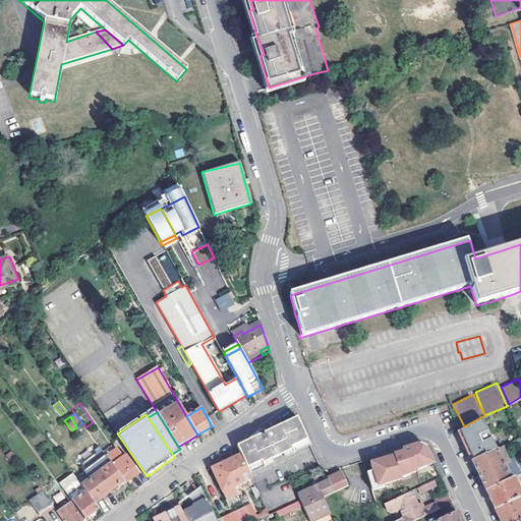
[(261,436),(237,446),(241,455),(248,471),(273,459),(284,454),(308,442),(304,433),(297,417),(265,433),(265,435),(264,436),(262,437),(261,436)]
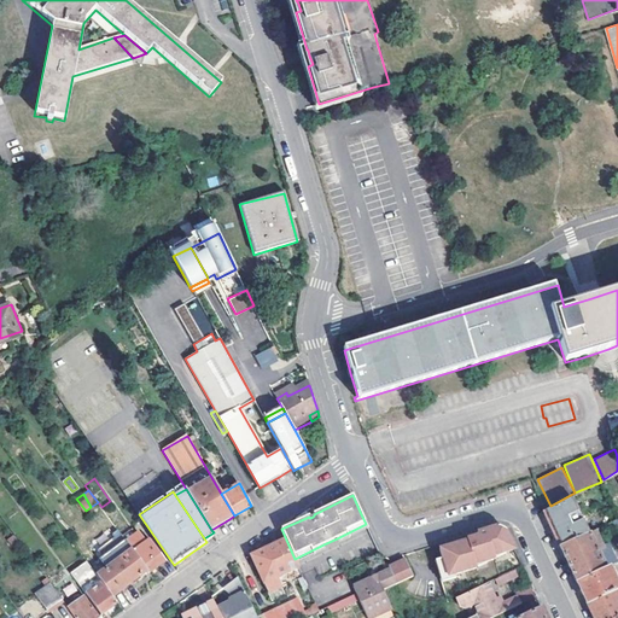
[(559,543),(560,548),(589,534),(572,499),(544,512),(559,543)]
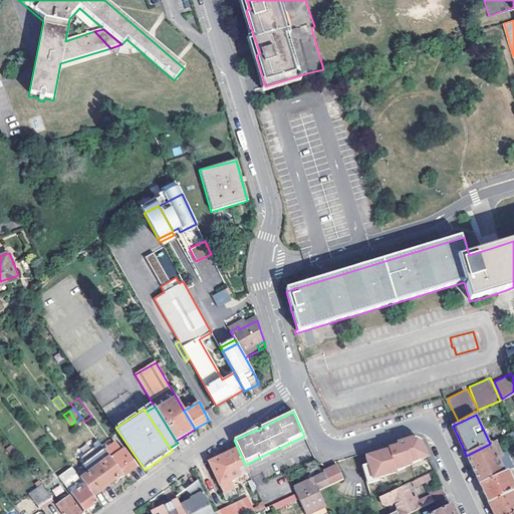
[(496,456),(502,454),(498,447),(513,439),(513,433),(490,444),(496,456)]
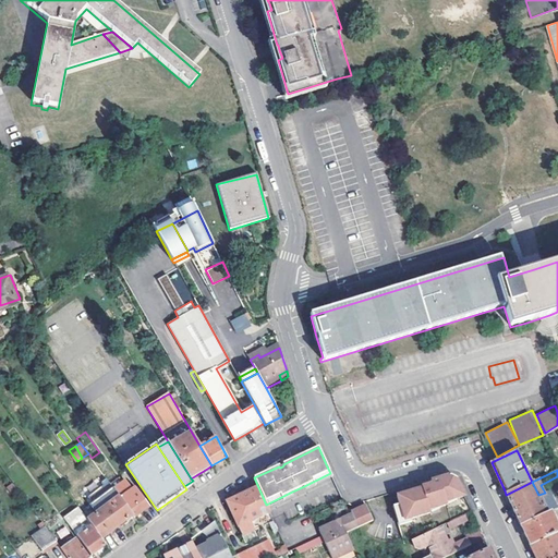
[(330,473),(304,486),(306,489),(332,477),(330,473)]
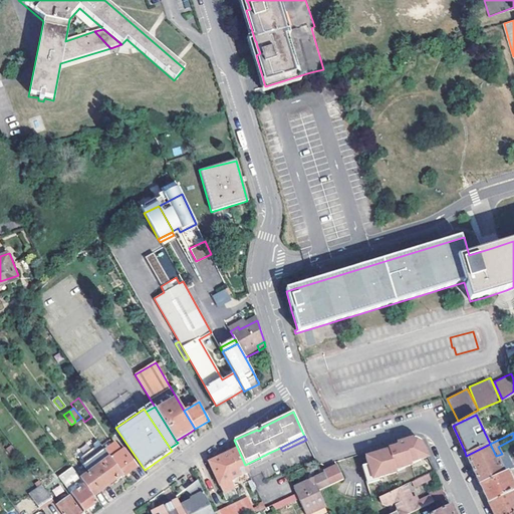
[(411,462),(429,457),(421,441),(415,438),(396,444),(397,447),(394,448),(364,458),(367,465),(372,483),(397,476),(396,471),(412,466),(411,462)]
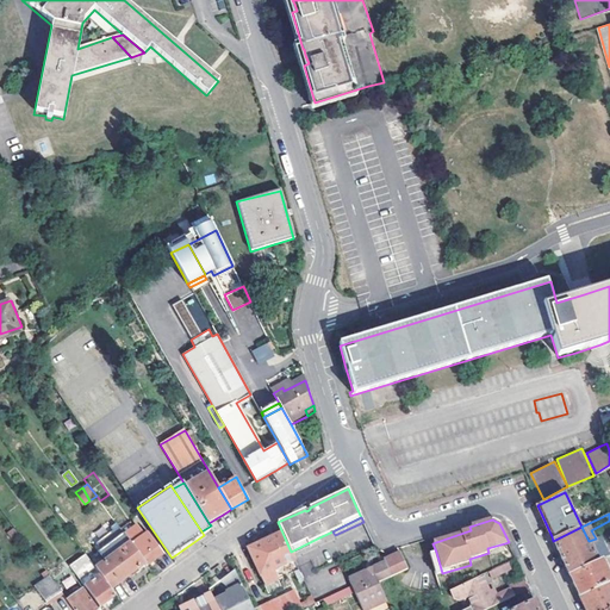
[(138,523),(136,526),(143,536),(147,534),(138,523)]
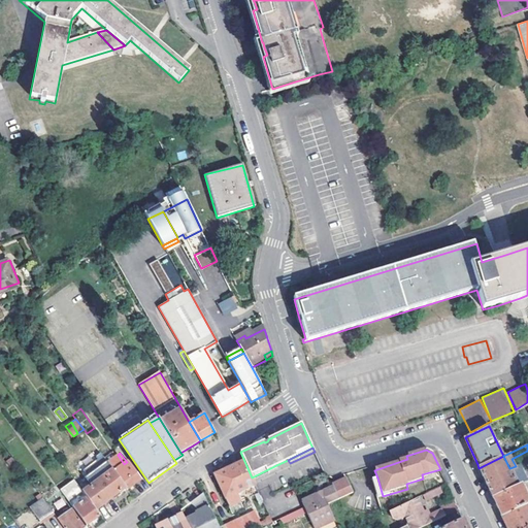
[(129,461),(127,462),(124,464),(118,455),(109,460),(110,462),(108,463),(113,469),(126,487),(127,489),(141,479),(129,461)]
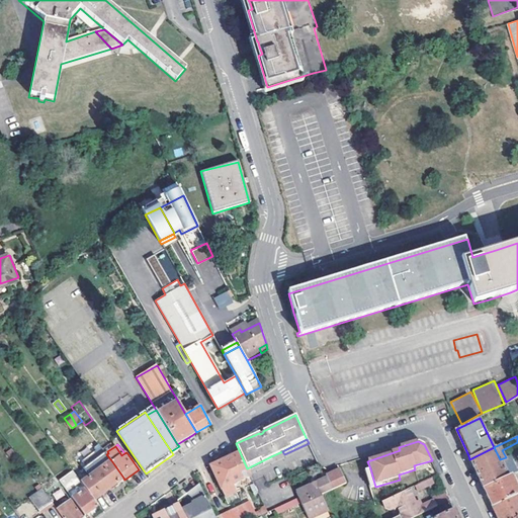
[(482,485),(484,488),(511,476),(517,472),(510,455),(506,457),(500,459),(494,447),(469,459),(482,485)]
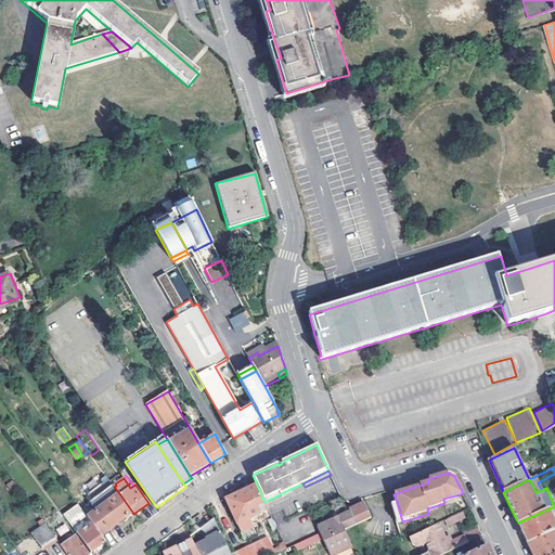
[(226,500),(242,532),(253,527),(249,519),(269,510),(256,485),(231,498),(226,500)]
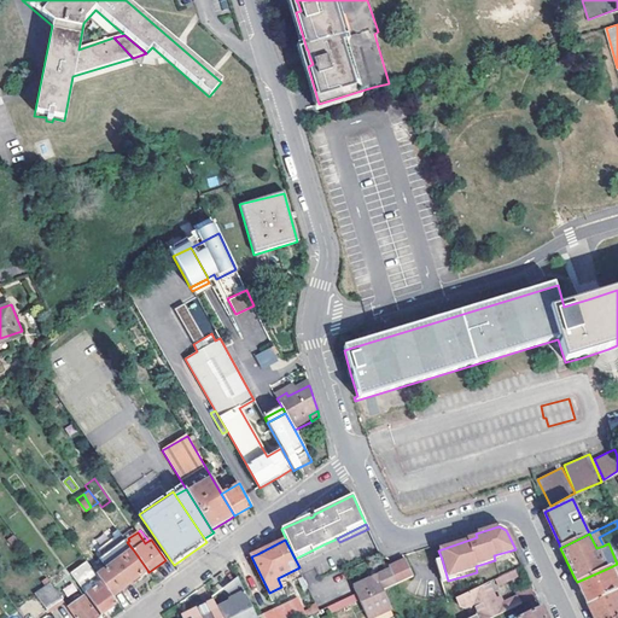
[(127,542),(111,555),(115,561),(133,549),(127,542)]
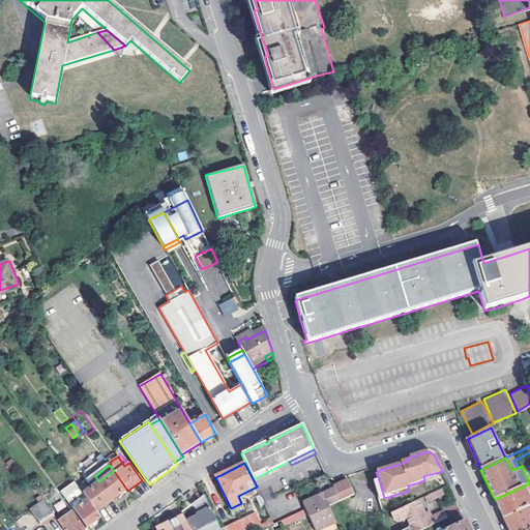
[(277,467),(253,479),(255,482),(280,471),(277,467)]
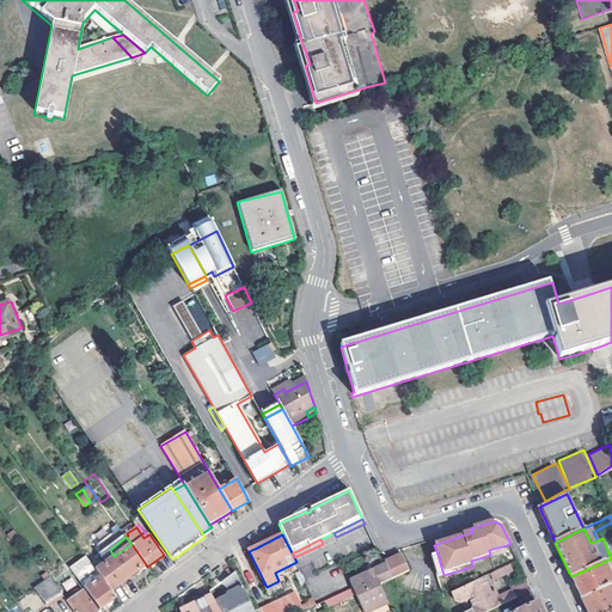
[(98,574),(110,589),(146,564),(132,544),(114,556),(98,568),(101,573),(98,574)]
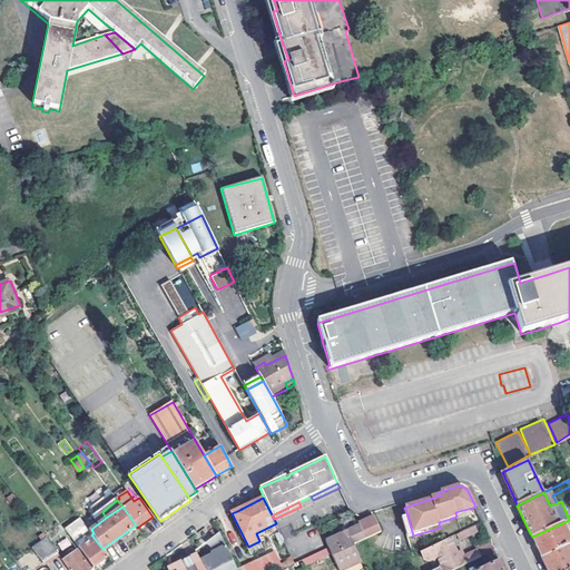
[(331,552),(338,569),(346,569),(362,563),(354,546),(381,532),(372,514),(356,521),(357,523),(325,539),(328,548),(331,552)]
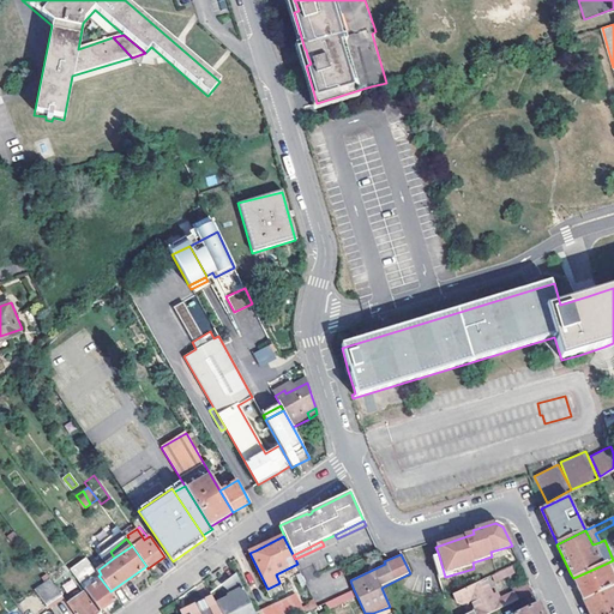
[(432,558),(438,579),(445,577),(439,555),(432,558)]
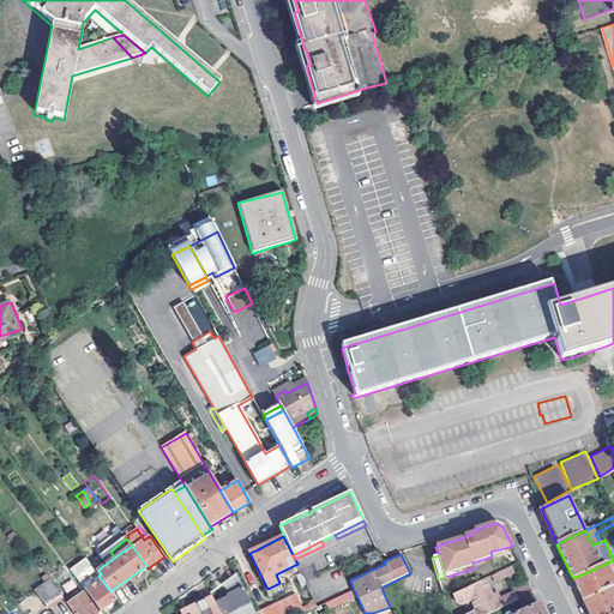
[(613,582),(606,564),(573,578),(578,589),(583,600),(613,585),(613,582)]
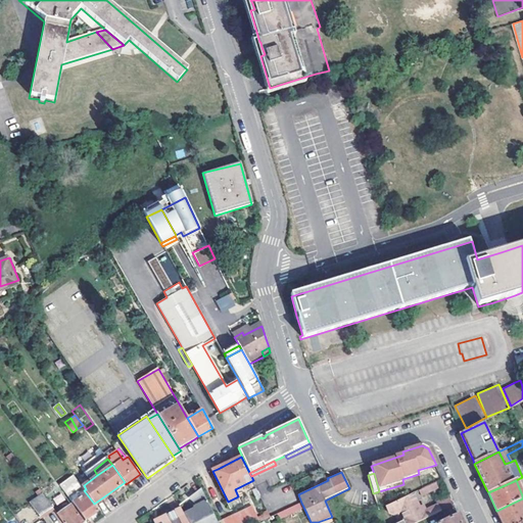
[(429,485),(432,490),(439,487),(437,481),(429,485)]
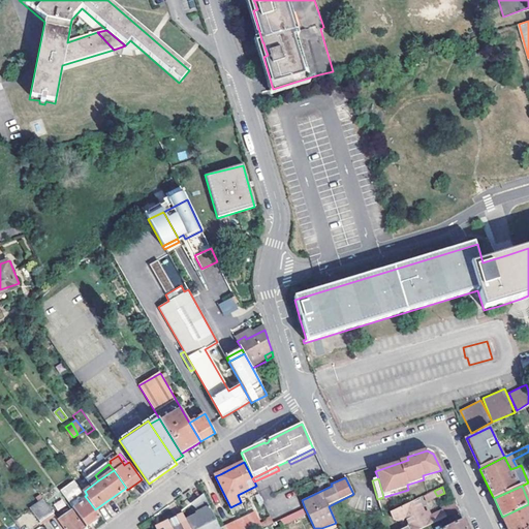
[(422,497),(424,503),(437,496),(434,491),(422,497)]
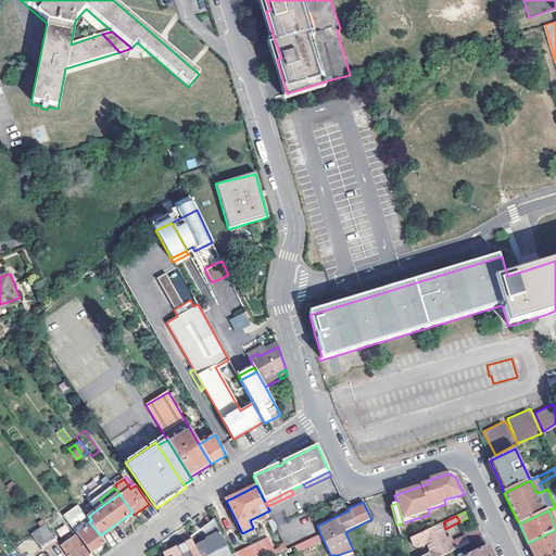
[(199,555),(230,555),(214,520),(199,527),(210,539),(194,545),(199,555)]
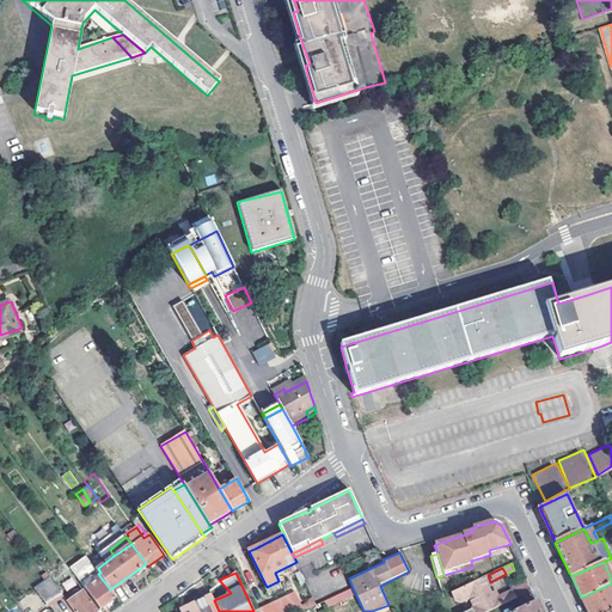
[(86,588),(101,609),(116,598),(110,589),(98,574),(95,576),(98,579),(86,588)]
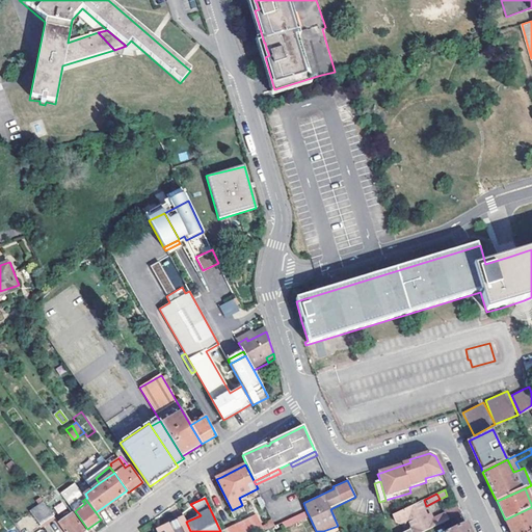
[(64,509),(59,501),(48,509),(59,525),(67,519),(61,511),(64,509)]
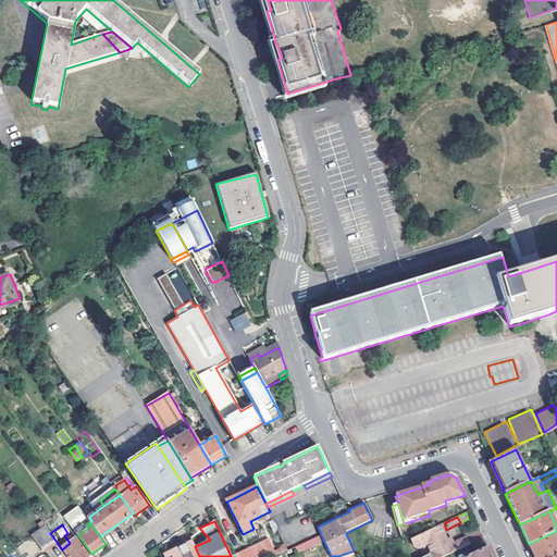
[(440,525),(411,539),(415,547),(419,549),(428,545),(432,553),(430,555),(431,556),(443,556),(469,545),(466,537),(454,544),(448,546),(446,540),(440,525)]
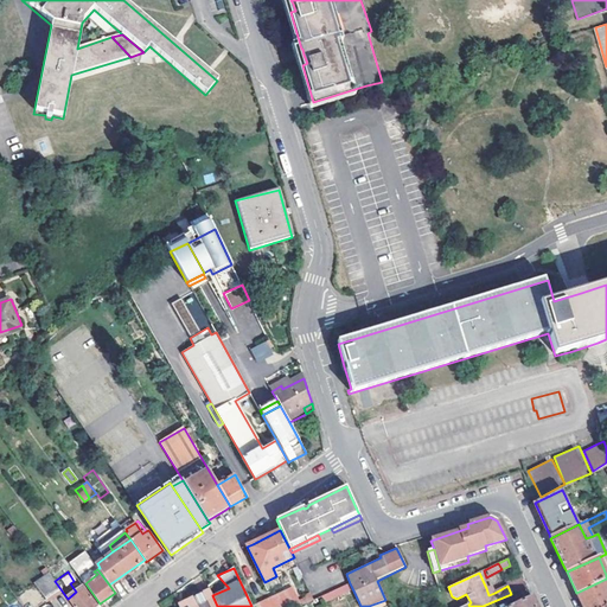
[(34,585),(45,599),(59,589),(49,574),(34,585)]
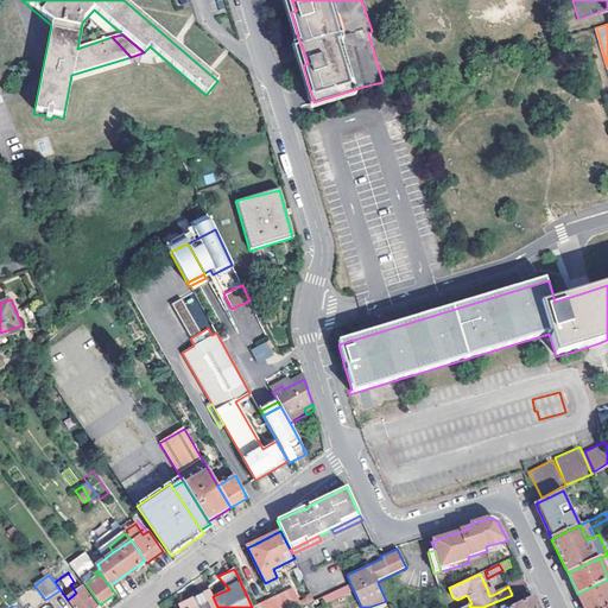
[(523,576),(507,583),(508,587),(512,595),(527,588),(527,586),(523,576)]
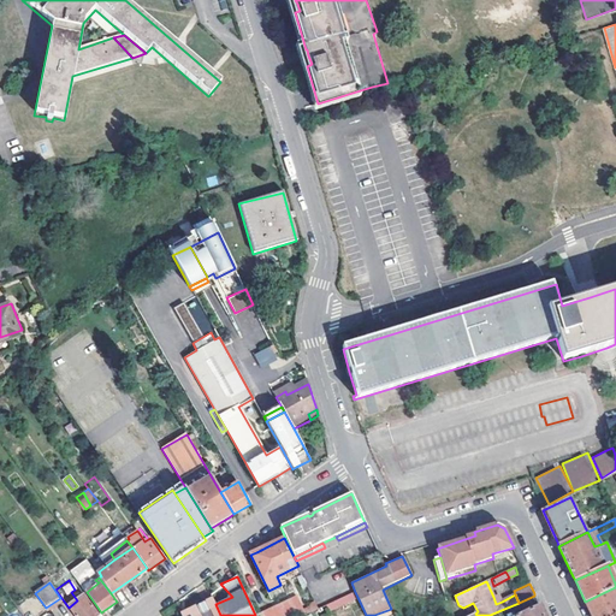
[(615,587),(585,602),(591,615),(614,615),(615,615),(615,587)]
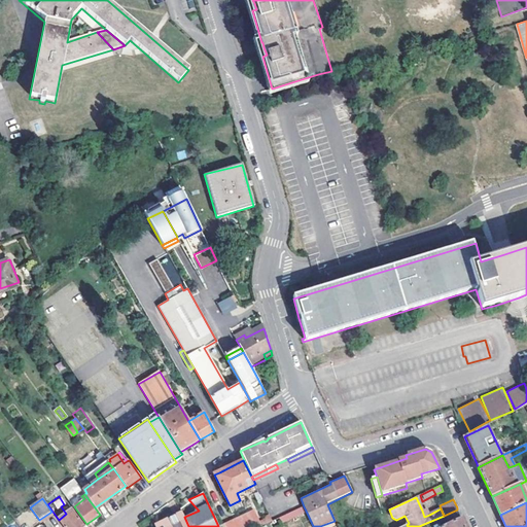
[(59,520),(64,526),(82,526),(84,526),(72,510),(66,514),(59,520)]
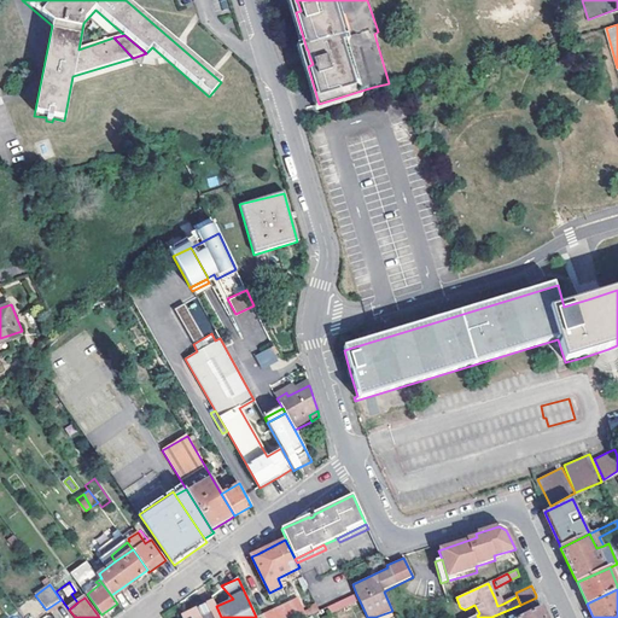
[(181,617),(221,617),(216,606),(214,601),(181,617)]
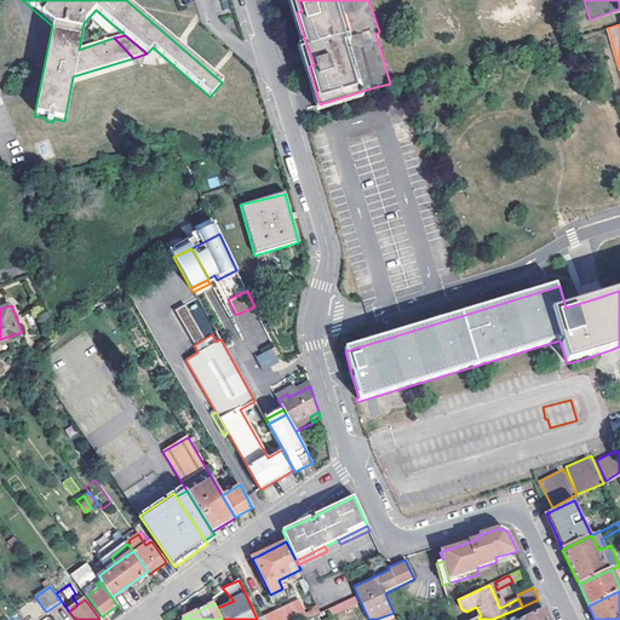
[(260,619),(296,619),(294,618),(291,606),(260,619)]
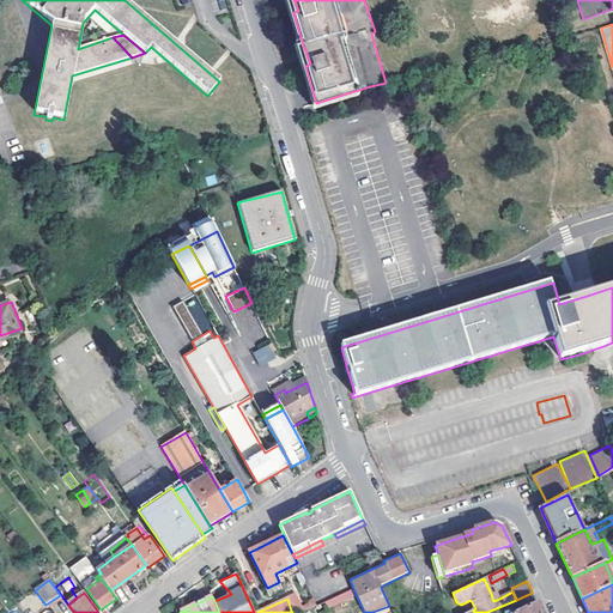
[(313,600),(304,605),(307,612),(316,607),(313,600)]
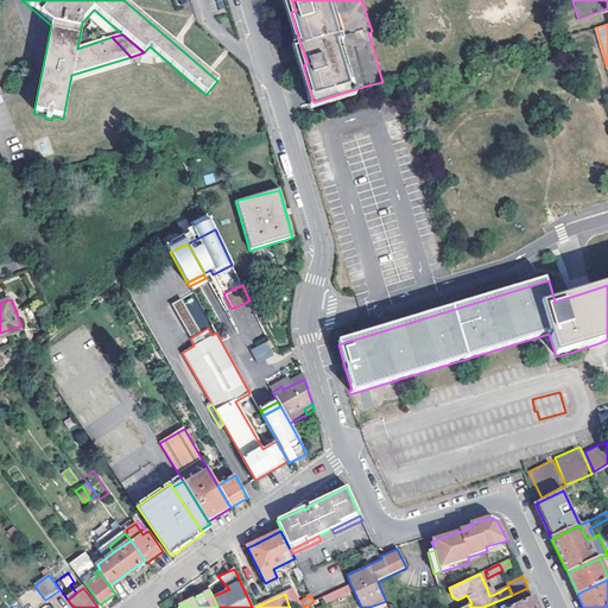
[(538,607),(533,597),(511,607),(538,607)]
